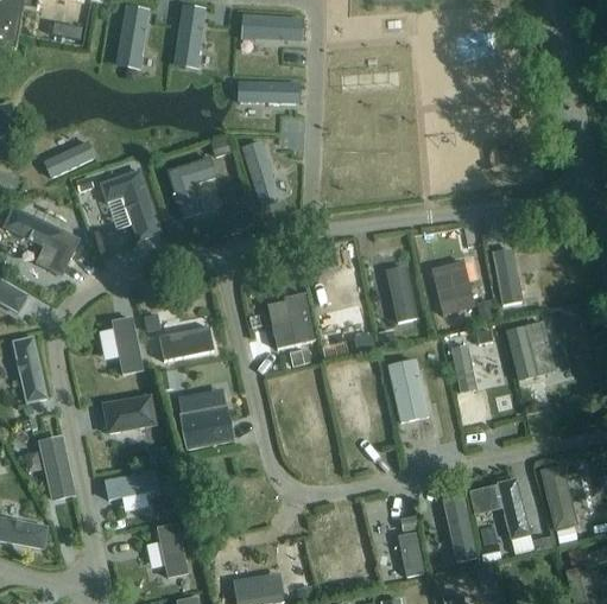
[(0,0),(0,45),(16,49),(24,6),(37,8),(38,0),(0,0)]
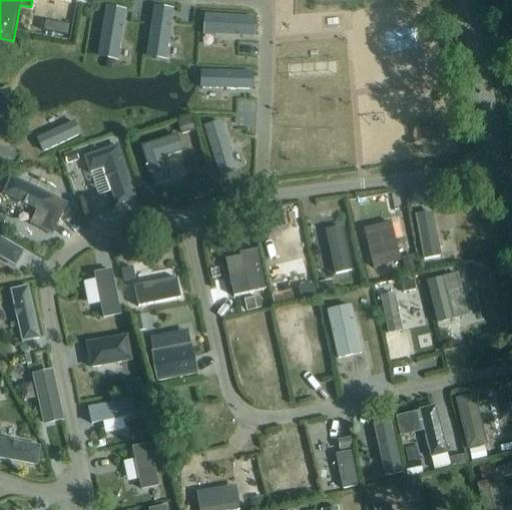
[(106,4),(98,55),(117,58),(126,7),(106,4)]
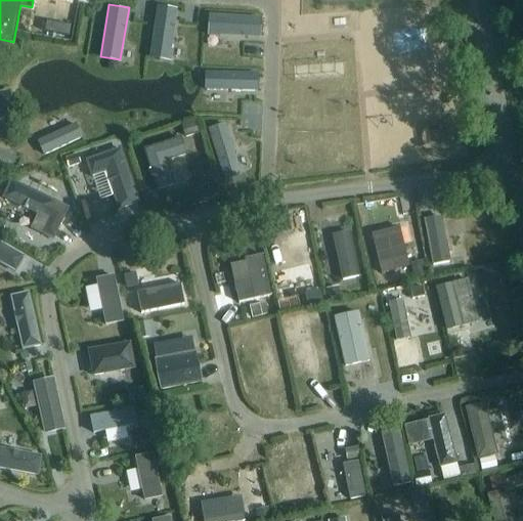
[(158,4),(149,55),(170,58),(177,7),(158,4)]
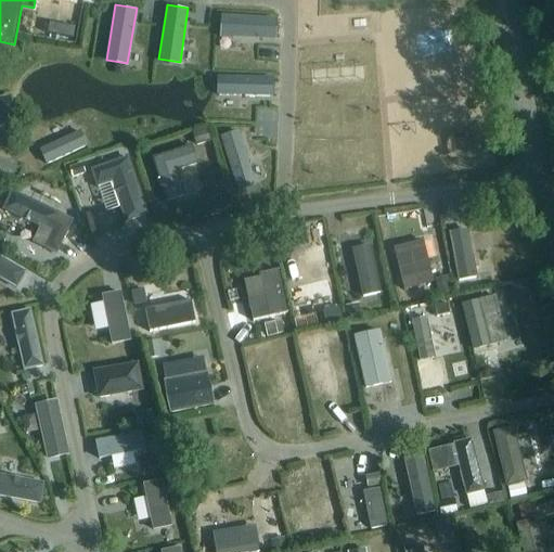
[(221,13),(220,34),(275,37),(277,16),(221,13)]
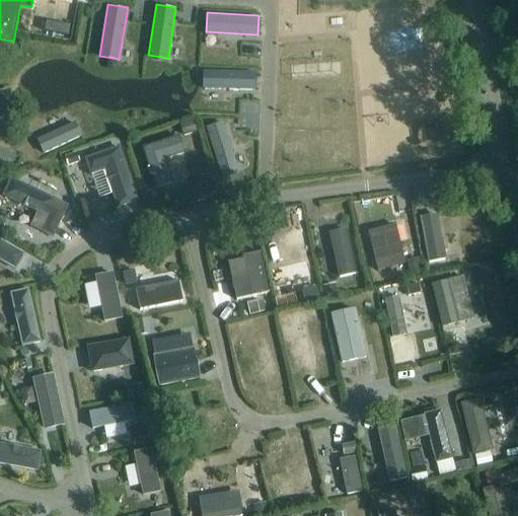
[(204,69),(204,86),(255,87),(255,70),(251,69),(204,69)]
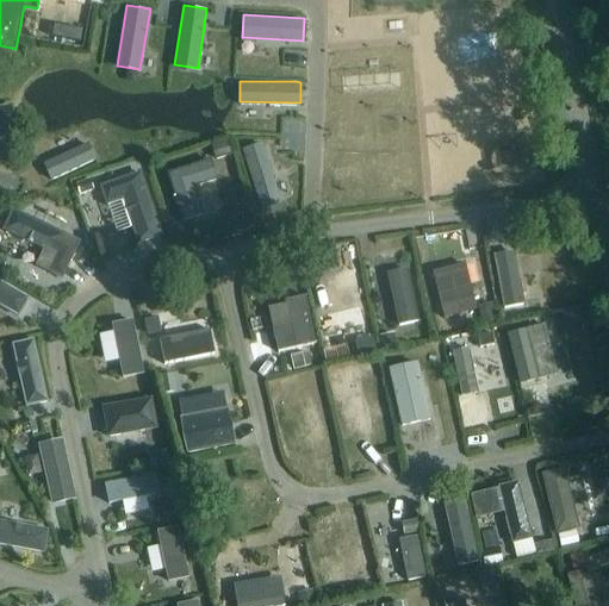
[(0,104),(0,124),(16,122),(12,102),(0,104)]
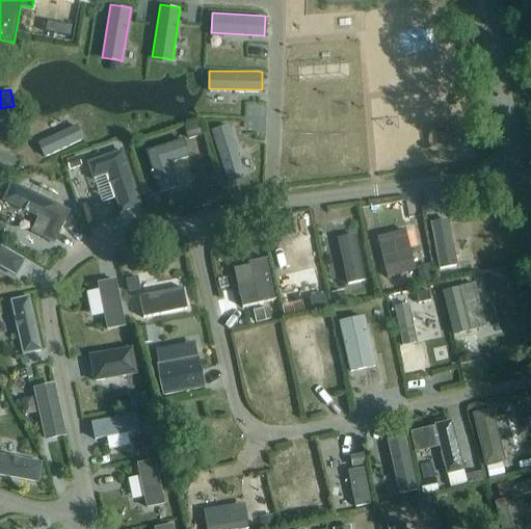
[(198,121),(185,125),(188,136),(202,132),(198,121)]
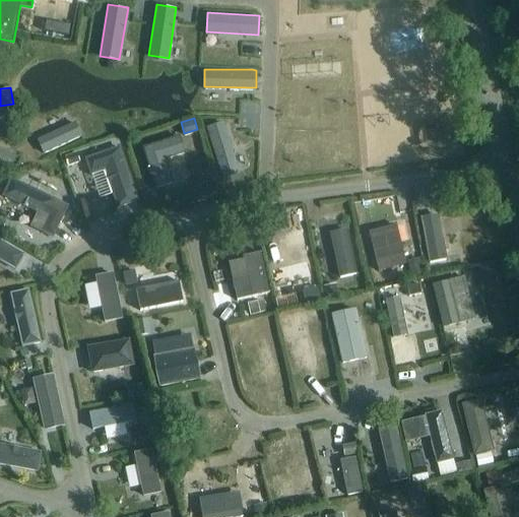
[(75,120),(38,138),(44,151),(81,134),(75,120)]
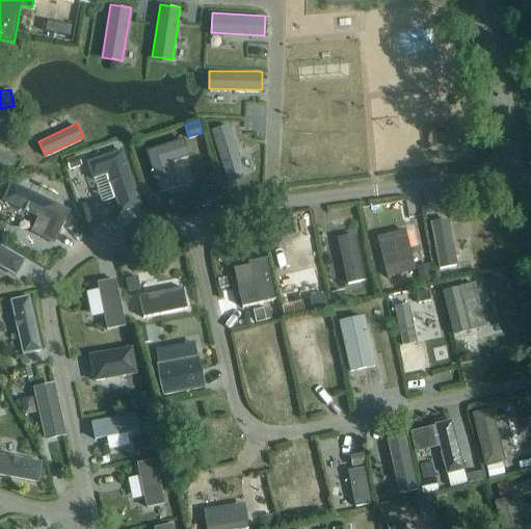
[(229,124),(212,129),(228,180),(245,175),(229,124)]
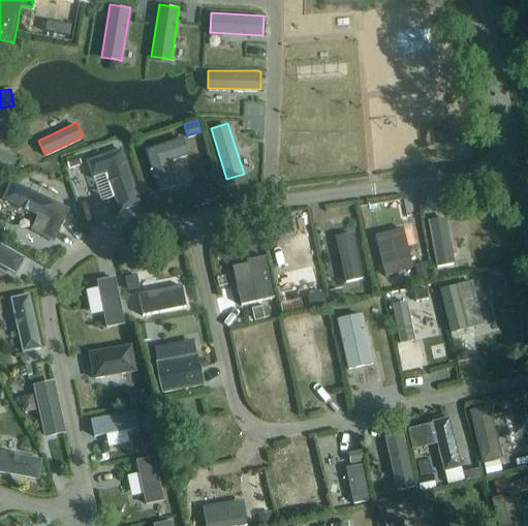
[(183,136),(146,148),(158,189),(176,184),(168,160),(189,153),(183,136)]
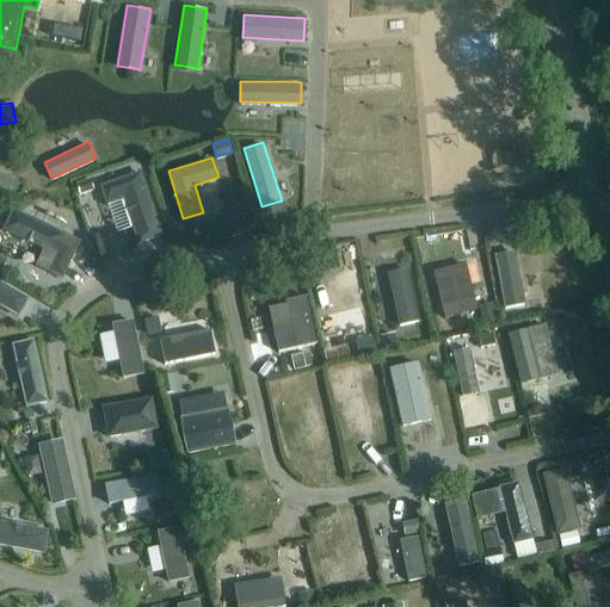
[(109,200),(123,196),(139,241),(162,233),(142,169),(103,183),(109,200)]
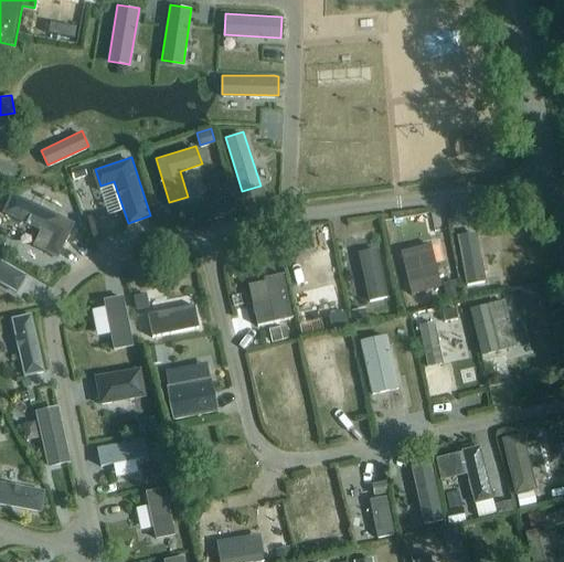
[(84,162),(71,167),(74,177),(87,173),(84,162)]
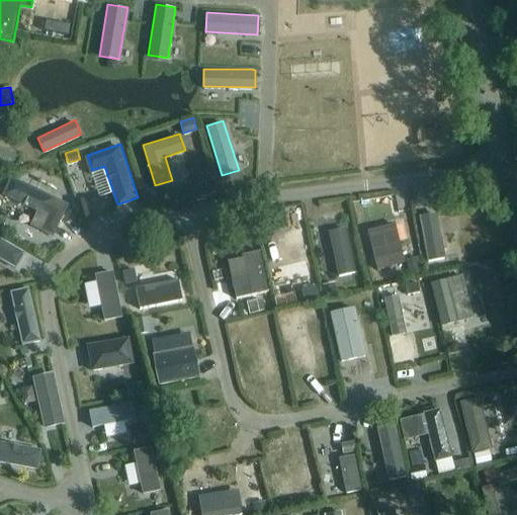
[(3,192),(49,213),(57,197),(11,176),(3,192)]
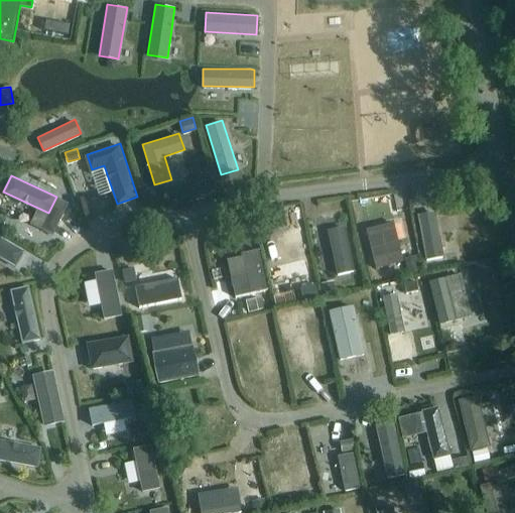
[(425,258),(442,255),(435,211),(417,214),(425,258)]
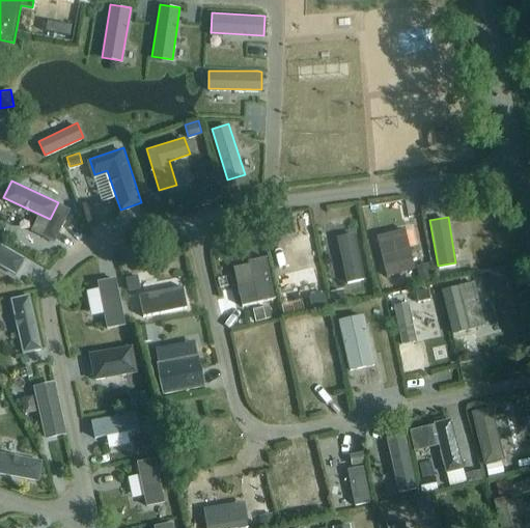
[(414,265),(406,227),(377,234),(386,272),(414,265)]
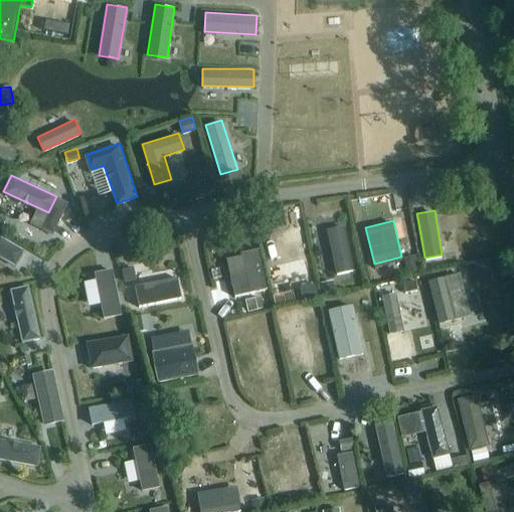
[(284,268),(310,262),(302,224),(275,230),(284,268)]
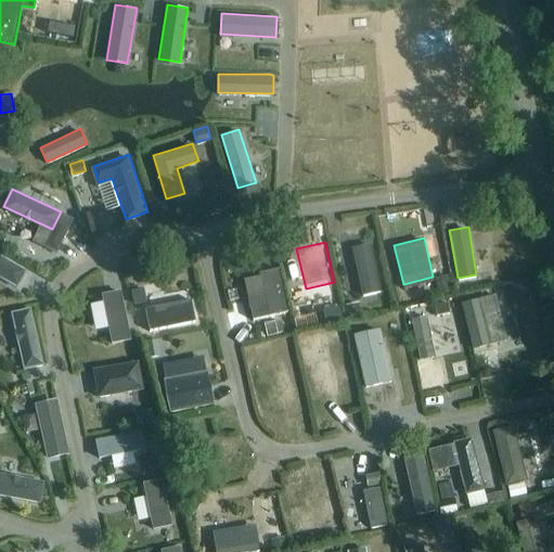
[(371,242),(352,245),(362,293),(381,290),(371,242)]
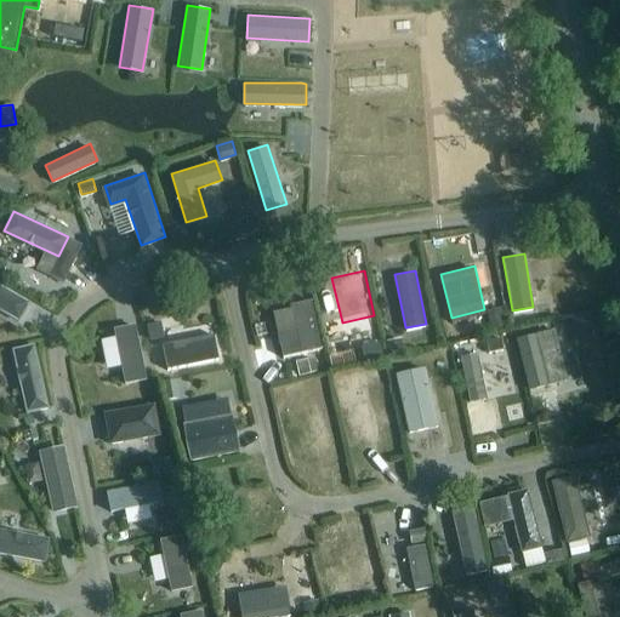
[(0,308),(21,320),(32,301),(0,283),(0,308)]
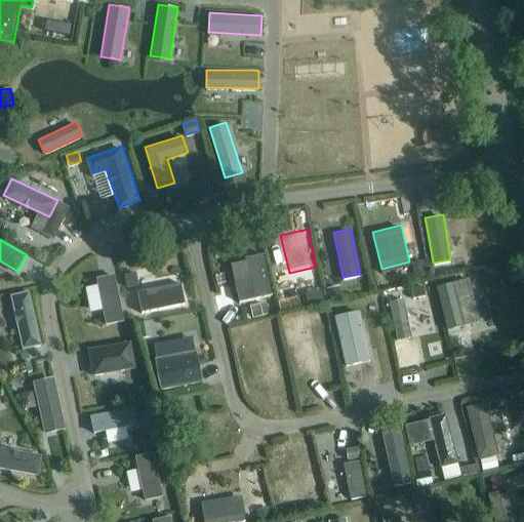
[(246,255),(250,276),(236,279),(240,299),(272,293),(264,252),(246,255)]
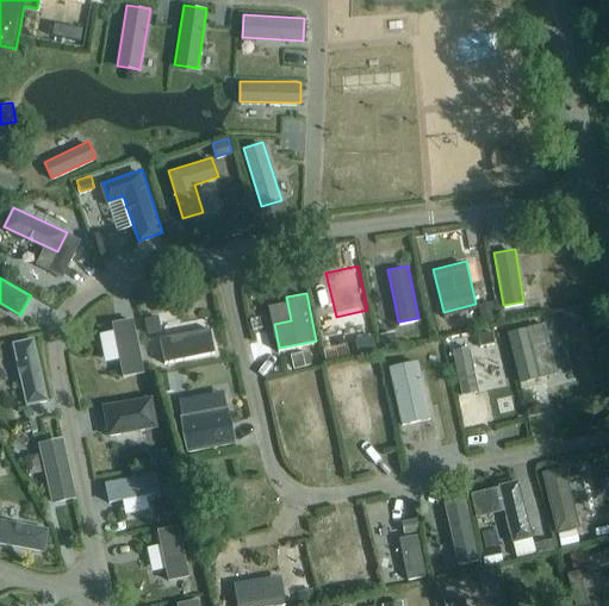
[(495,305),(479,308),(482,320),(497,317),(495,305)]
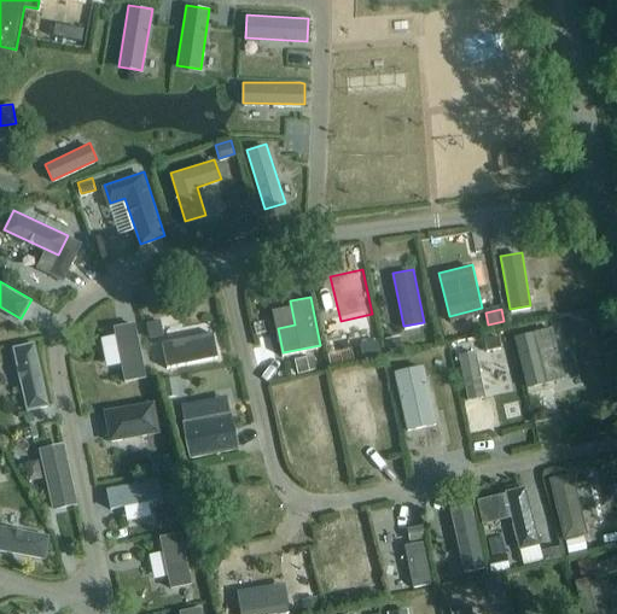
[(592,313),(564,320),(568,334),(597,327),(592,313)]
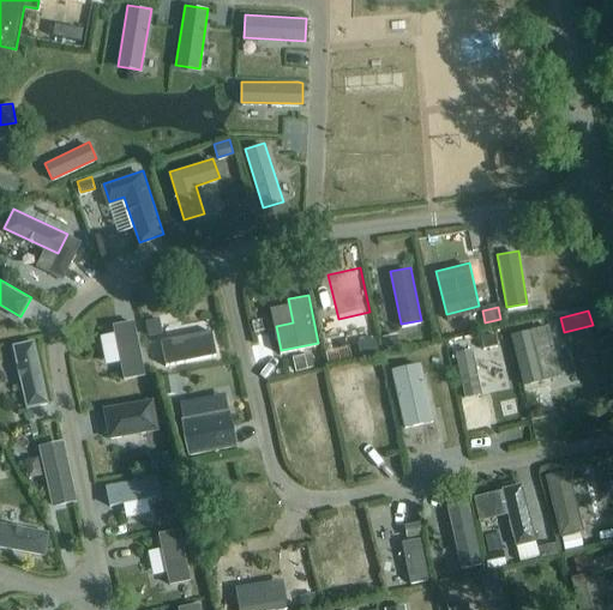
[(160,315),(145,318),(149,334),(162,331),(160,315)]
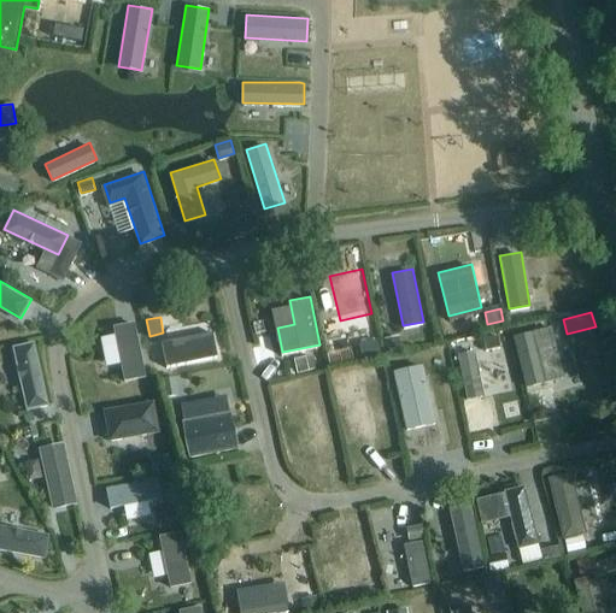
[(133,322),(113,325),(124,378),(145,375),(133,322)]
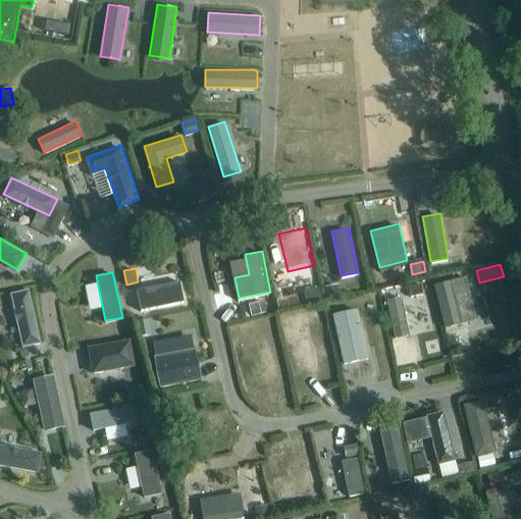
[(451,279),(434,283),(446,326),(461,322),(451,279)]
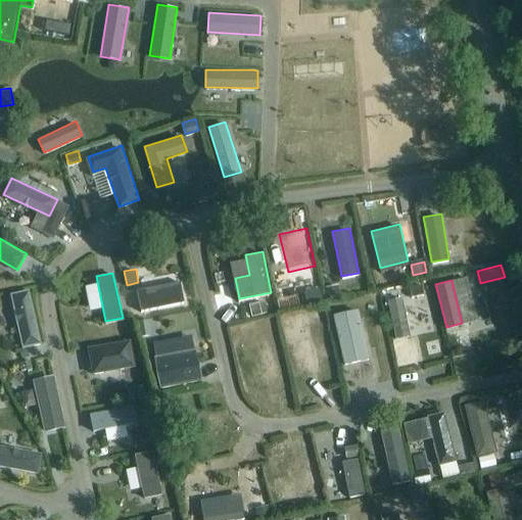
[(422,283),(410,285),(412,295),(424,293),(422,283)]
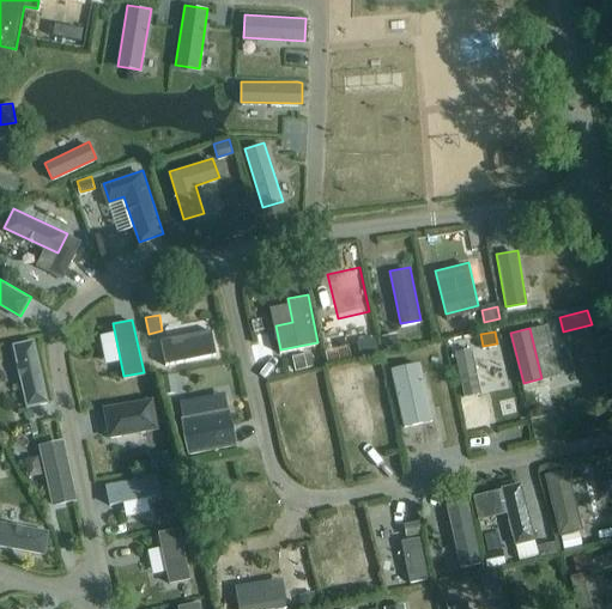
[(397,334),(382,336),(383,346),(399,342),(397,334)]
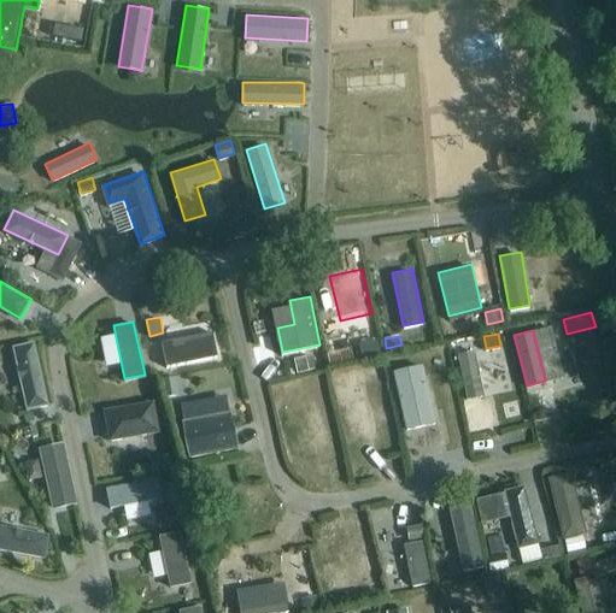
[(215,337),(164,347),(166,364),(217,354),(215,337)]
